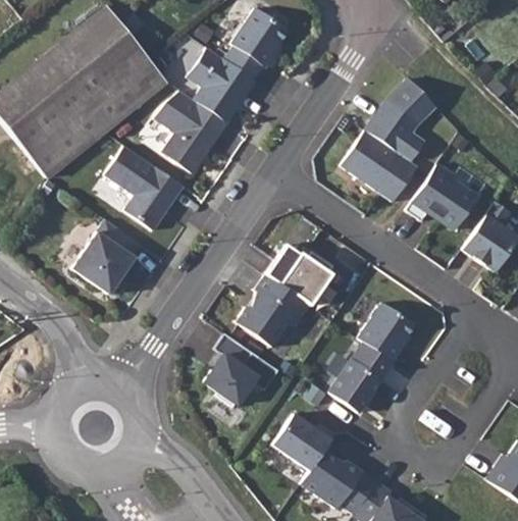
[(107,4),(0,91),(0,117),(48,177),(169,81),(107,4)]
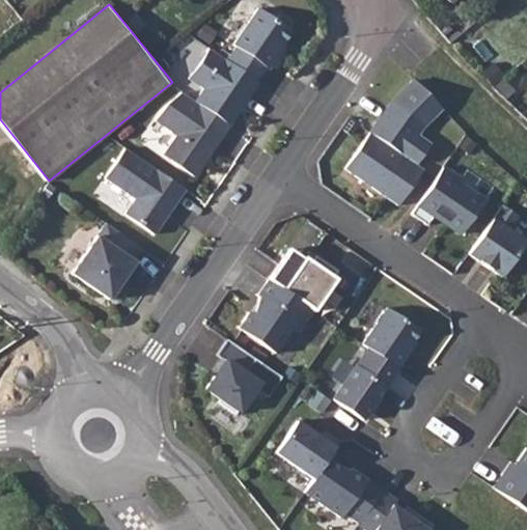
[(230,59),(259,80),(269,66),(272,67),(282,54),(279,52),(295,30),(261,7),(237,44),(240,46),(230,59)]
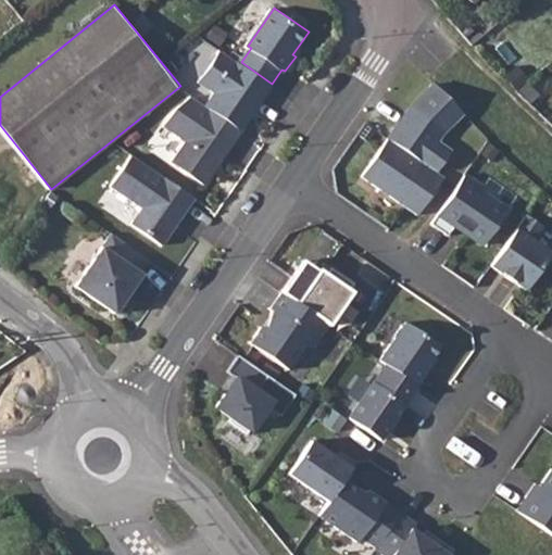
[(208,105),(245,130),(262,104),(258,102),(260,98),(265,100),(275,86),(272,84),(241,62),(222,50),(201,80),(217,92),(208,105)]
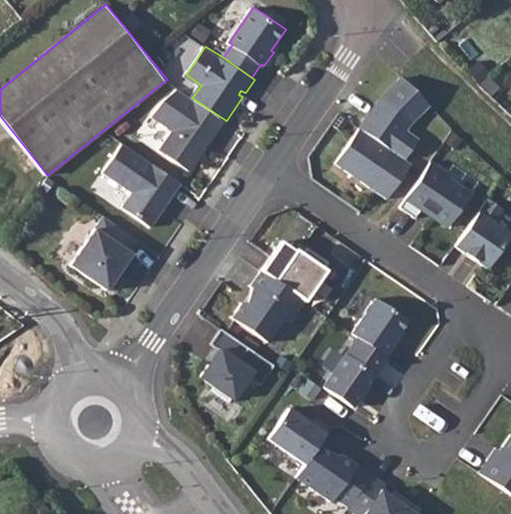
[(377,106),(362,127),(406,158),(419,140),(406,130),(412,122),(430,104),(413,88),(402,76),(383,97),(386,101),(381,108),(377,106)]
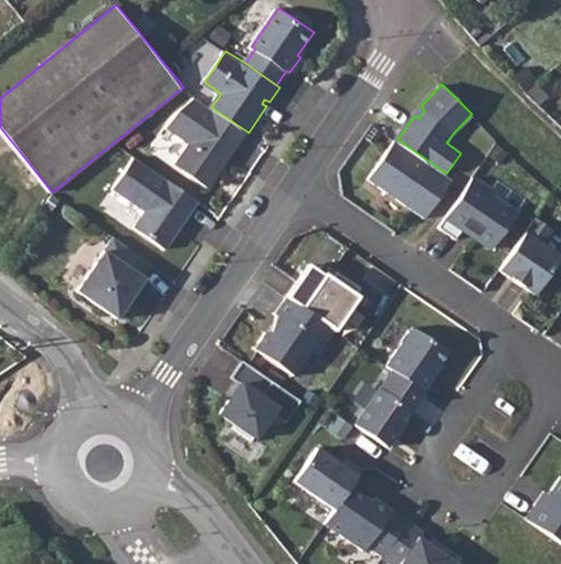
[(226,163),(249,132),(211,107),(198,98),(181,110),(170,127),(192,142),(177,165),(210,187),(224,168),(221,166),(224,161),(226,163)]
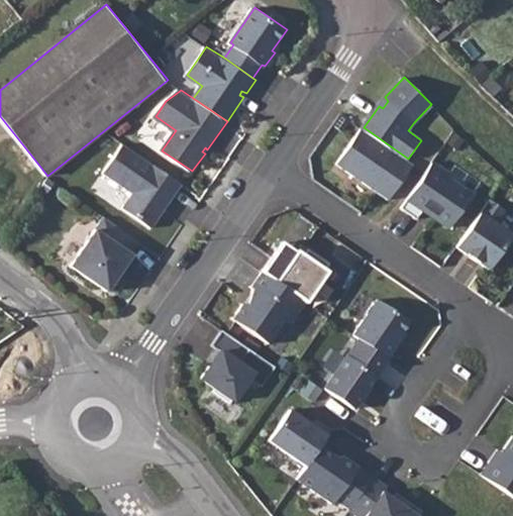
[(388,101),(385,97),(379,106),(383,108),(388,101)]
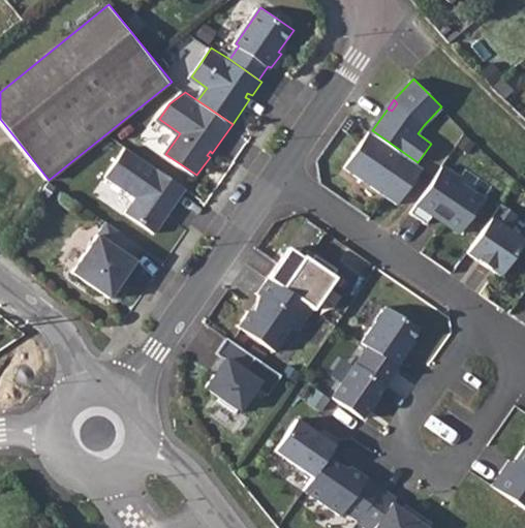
[(418,162),(372,130),(347,166),(400,203),(425,167),(418,162)]
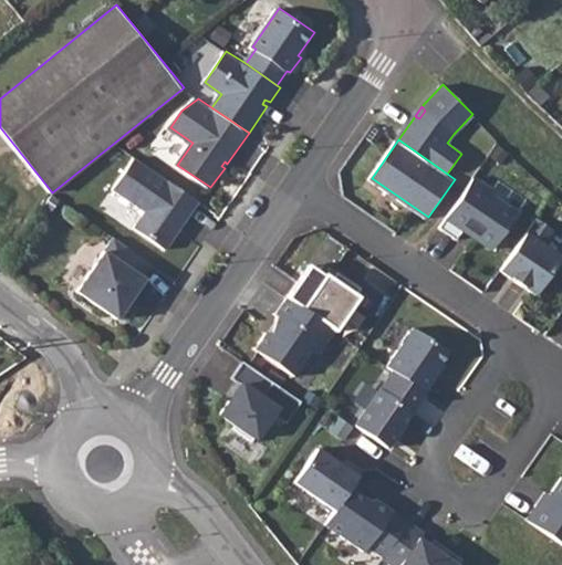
[(191,216),(201,201),(137,157),(115,188),(147,211),(137,227),(168,249),(180,231),(179,225),(187,213),(191,216)]
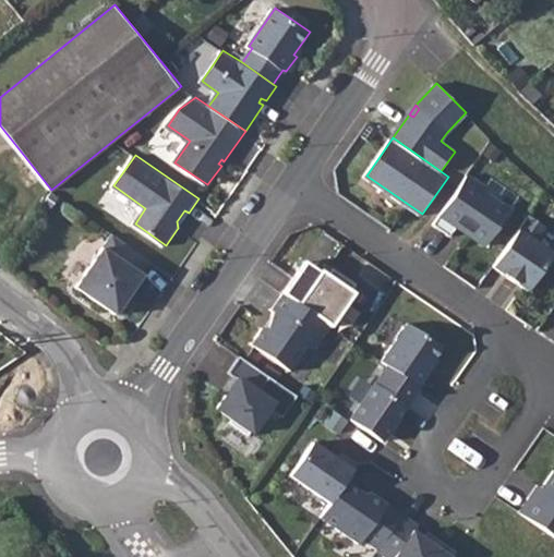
[(469,176),(461,186),(435,225),(452,235),(459,226),(488,245),(512,209),(483,190),(486,186),(469,176)]
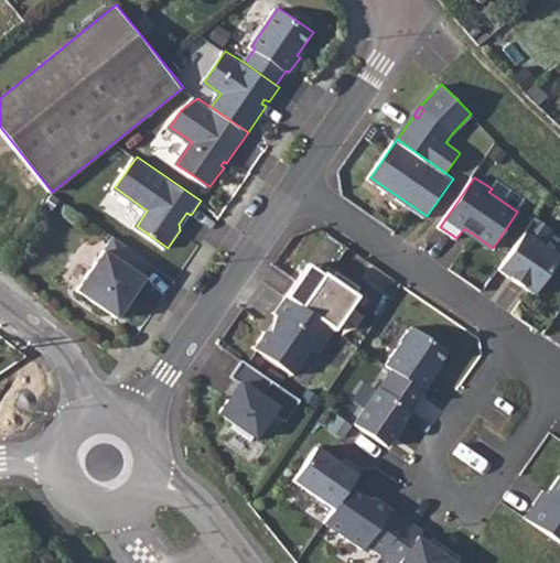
[(537,217),(502,269),(537,293),(559,262),(559,252),(546,242),(555,229),(537,217)]
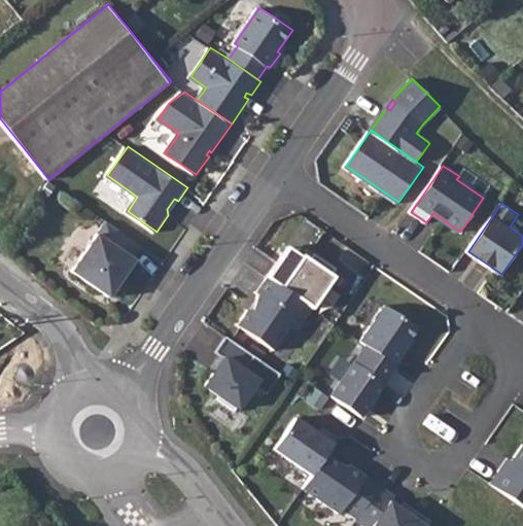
[(135,257),(143,245),(109,220),(74,271),(112,296),(137,259),(135,257)]
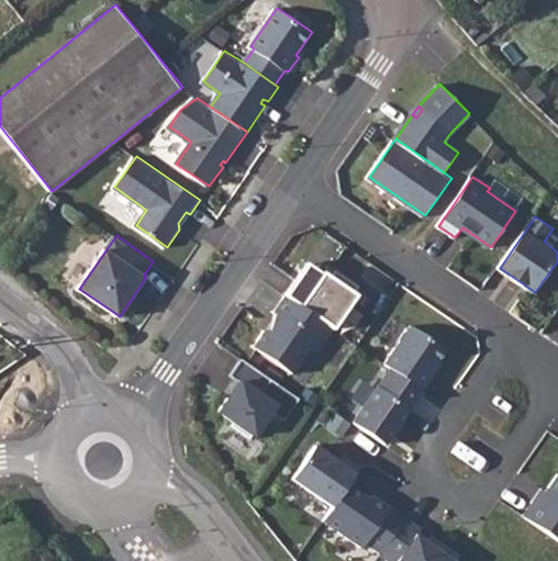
[(332,275),(336,268),(331,264),(326,270),(332,275)]
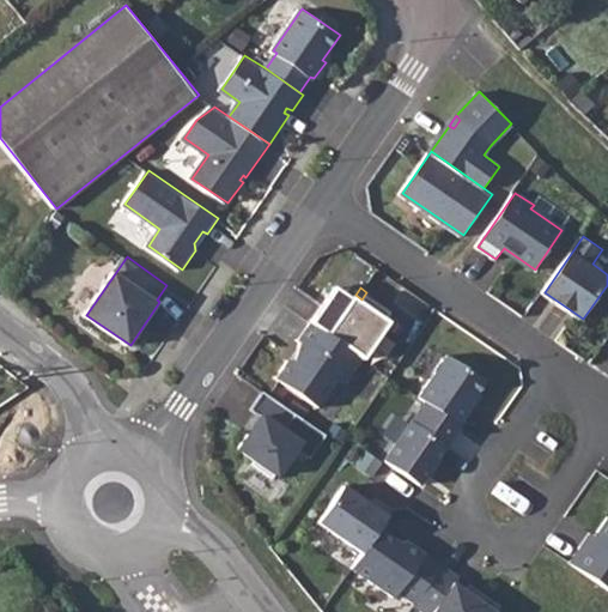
[(314,322),(365,358),(366,358),(393,320),(388,317),(393,310),(366,292),(362,300),(356,295),(350,303),(334,292),(314,322)]
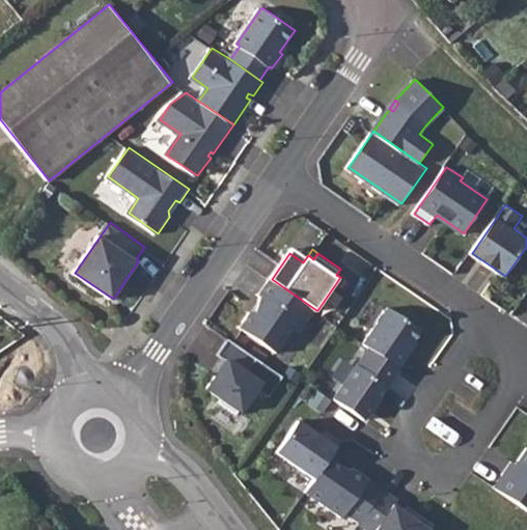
[(252,311),(242,327),(279,353),(296,329),(302,331),(316,310),(272,279),(260,295),(262,296),(256,313),(252,311)]
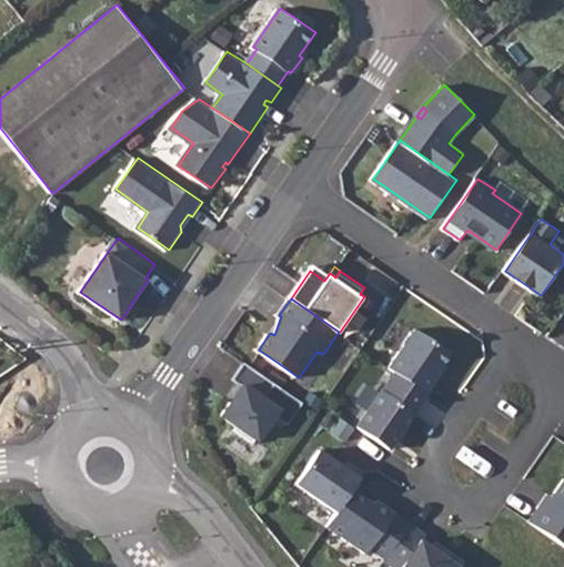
[(391,367),(430,394),(441,378),(437,375),(453,353),(418,328),(391,367)]
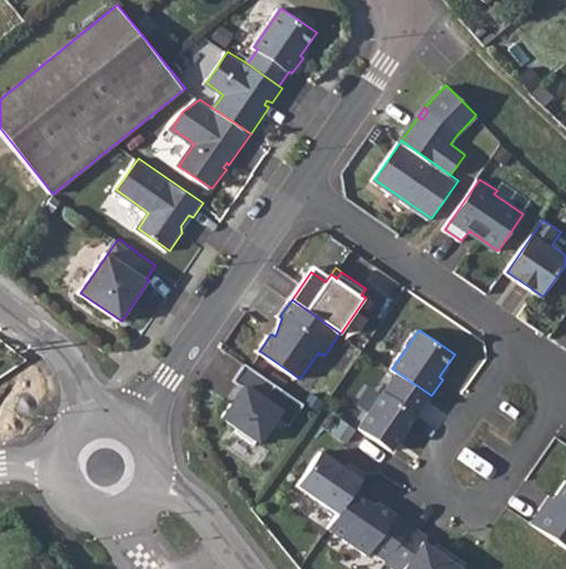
[(306,404),(247,363),(236,380),(245,386),(225,417),(240,427),(236,432),(256,444),(259,440),(261,442),(279,417),(292,425),(306,404)]
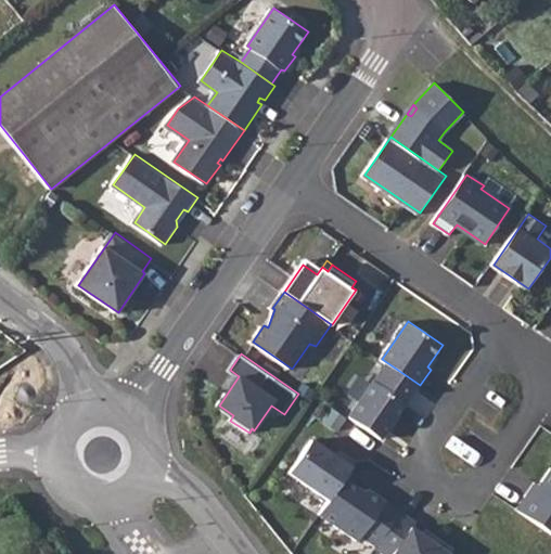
[(351,416),(383,438),(407,403),(375,382),(351,416)]
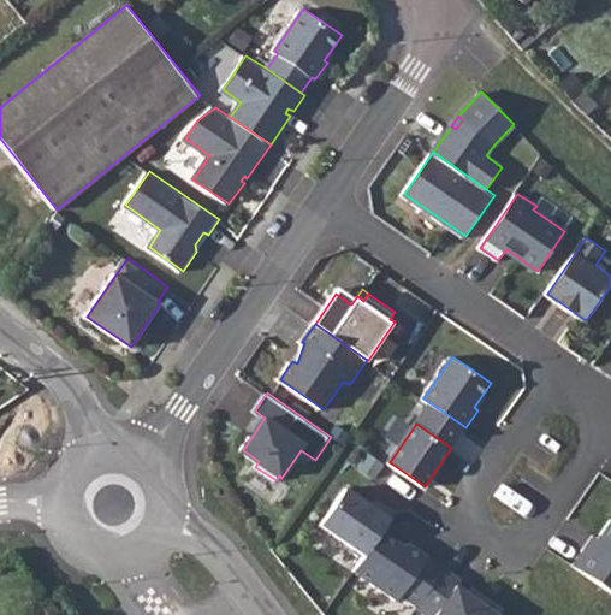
[(366,555),(384,530),(397,512),(380,500),(375,507),(348,488),(322,525),(366,555)]
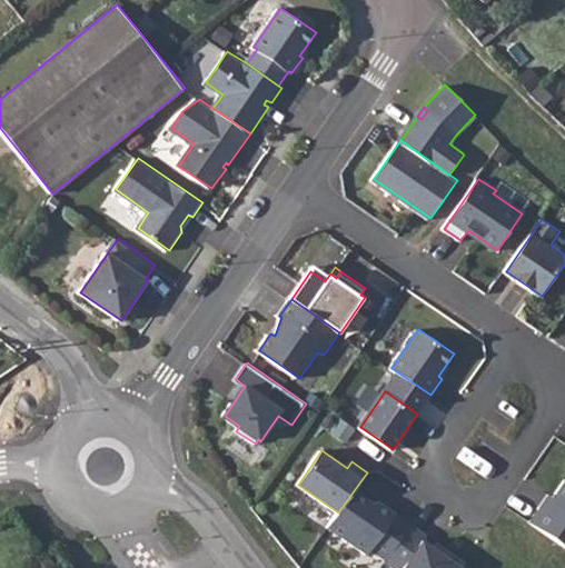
[(543,506),(547,508),(564,485),(559,481),(543,506)]
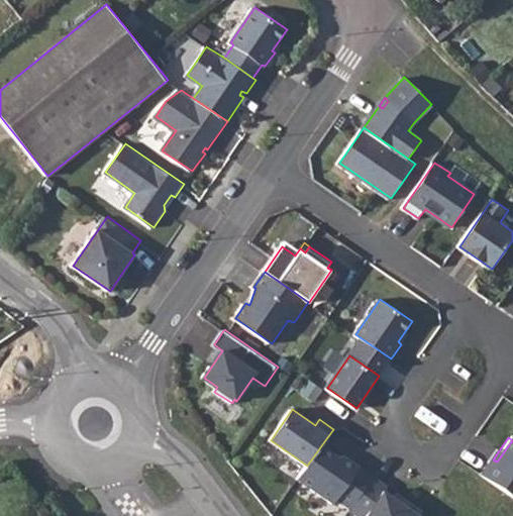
[(493,459),(483,474),(512,494),(512,440),(497,461),(493,459)]
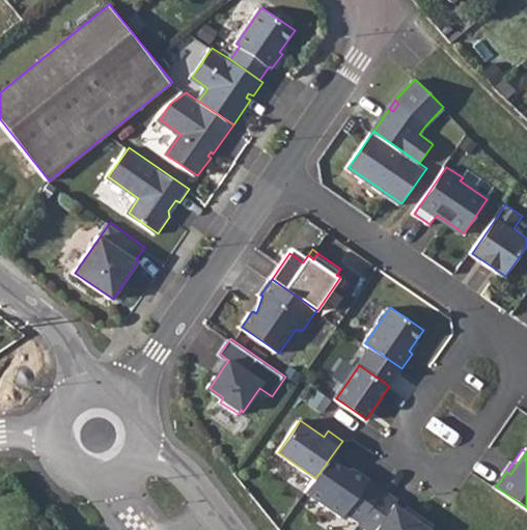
[(361,522),(385,489),(354,467),(352,471),(331,456),(315,478),(307,491),(343,517),(347,511),(361,522)]
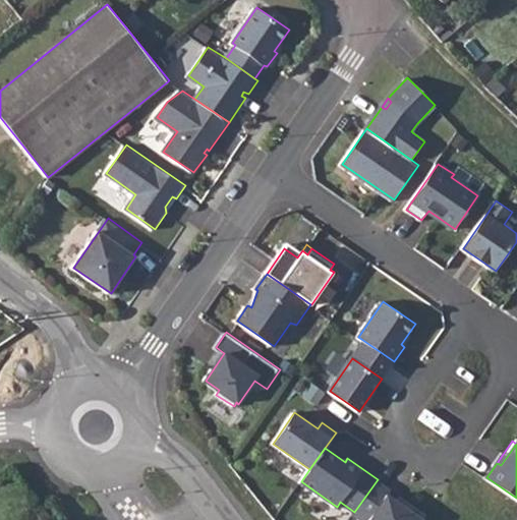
[(392,489),(378,479),(354,512),(353,514),(361,519),(422,519),(427,514),(401,496),(398,502),(389,496),(392,489)]
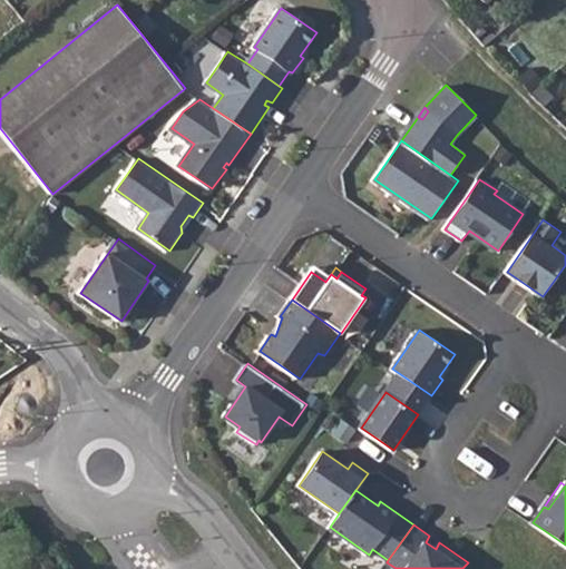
[(439,542),(429,536),(426,542),(436,549),(439,542)]
